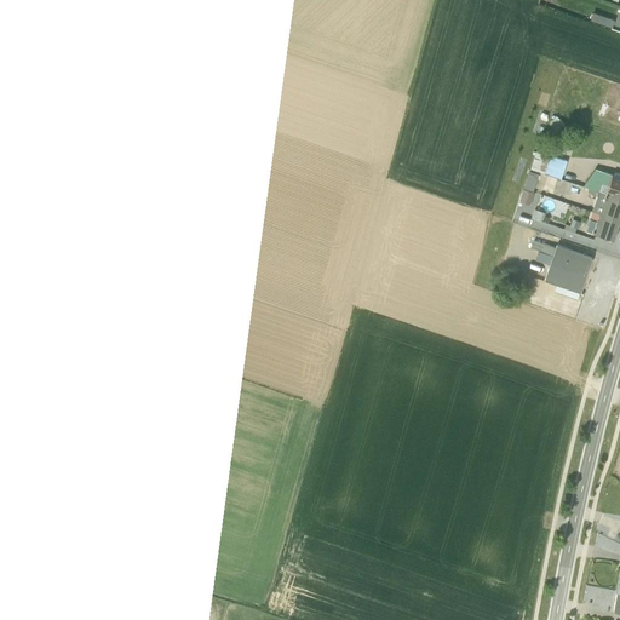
[(560,179),(566,161),(535,150),(530,170),(560,179)]
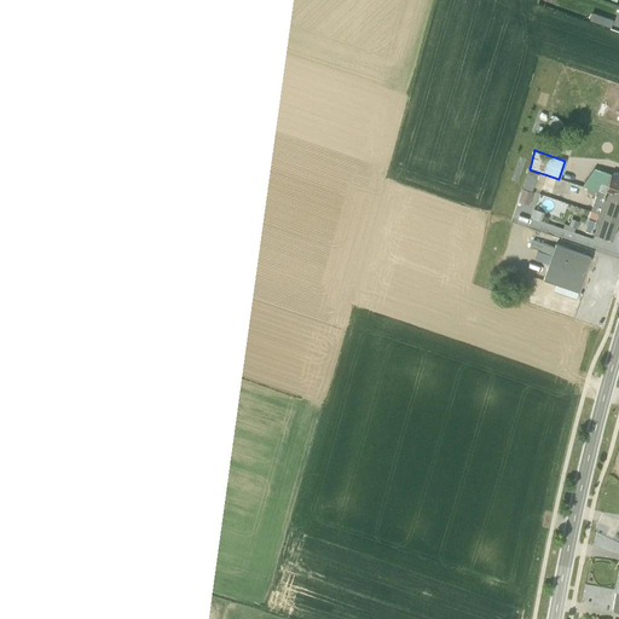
[(585,187),(618,197),(618,177),(618,174),(613,173),(613,175),(594,168),(583,185),(585,187)]
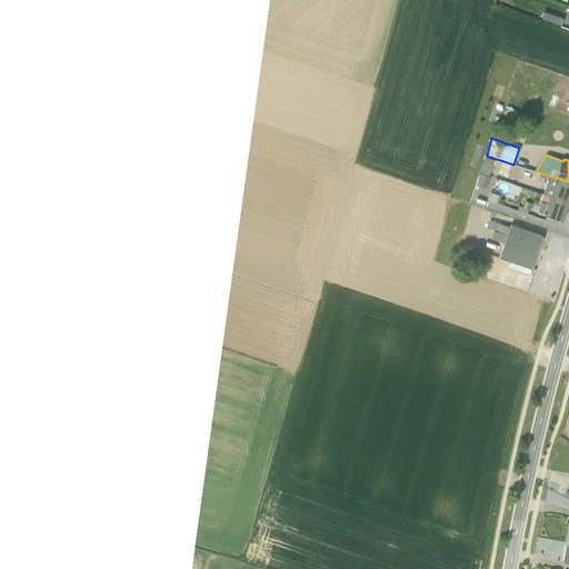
[(568,199),(568,181),(540,172),(539,177),(547,179),(542,193),(568,202),(568,199)]
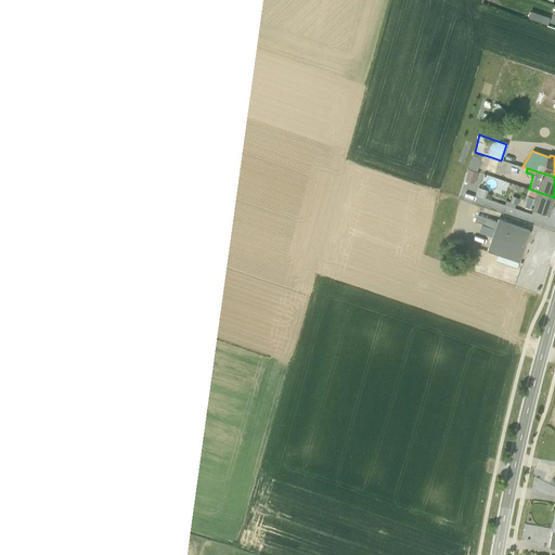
[(530,190),(525,206),(549,215),(554,197),(530,190)]
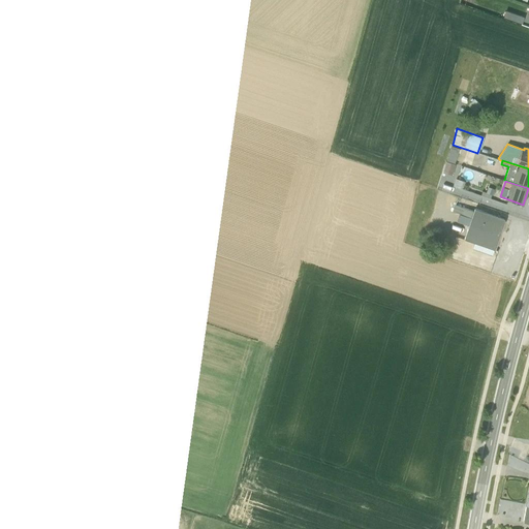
[(481,191),(480,195),(490,198),(491,194),(492,194),(494,189),(488,187),(486,193),(481,191)]
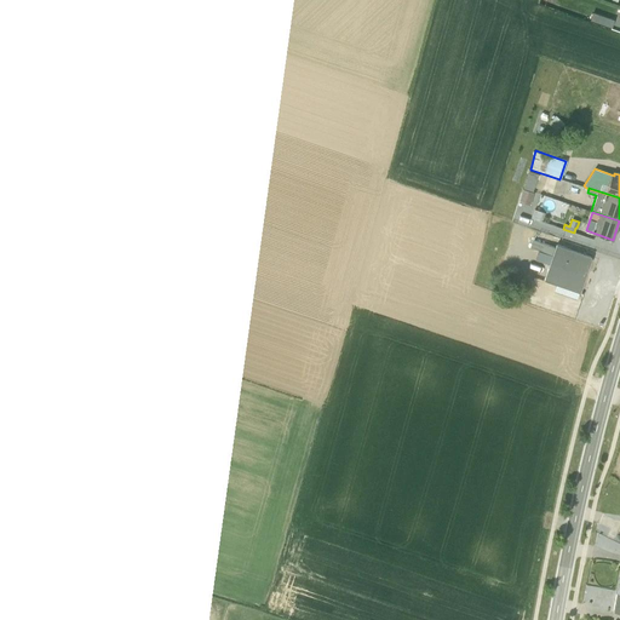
[(555,247),(533,240),(530,248),(552,256),(544,280),(556,285),(554,292),(577,299),(591,257),(556,246),(555,247)]
